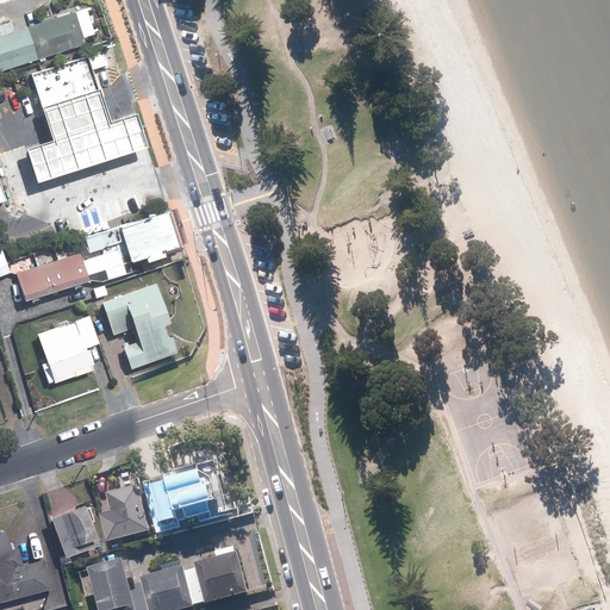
[(0,25),(0,69),(85,44),(82,37),(93,33),(87,14),(76,18),(74,12),(14,31),(12,23),(0,25)]
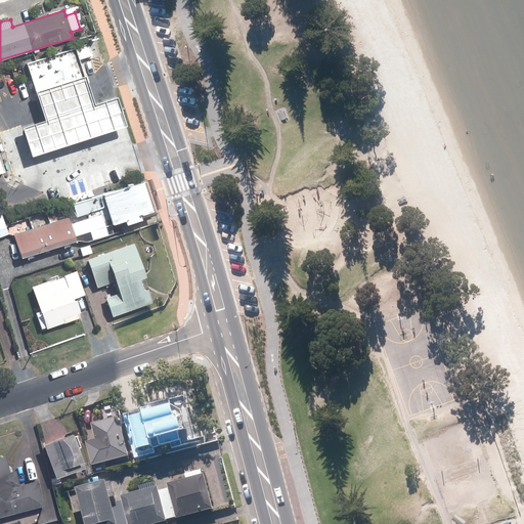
[(28,64),(45,120),(22,128),(32,157),(125,127),(116,97),(94,104),(79,59),(93,55),(90,45),(28,64)]
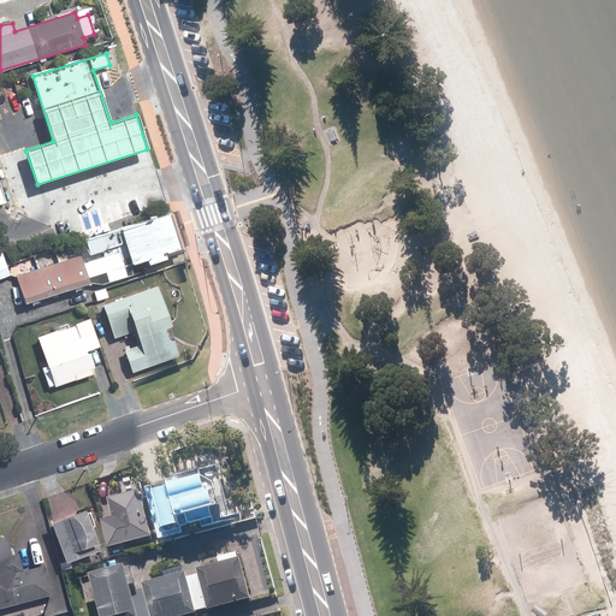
[(130,274),(128,264),(143,259),(159,254),(178,248),(170,219),(167,214),(76,242),(80,256),(89,283),(101,283),(130,274)]
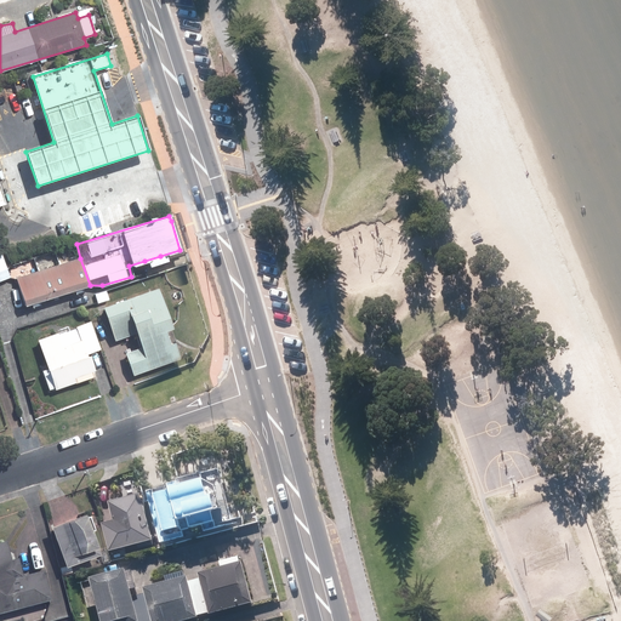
[(0,281),(11,278),(3,255),(0,255),(0,281)]
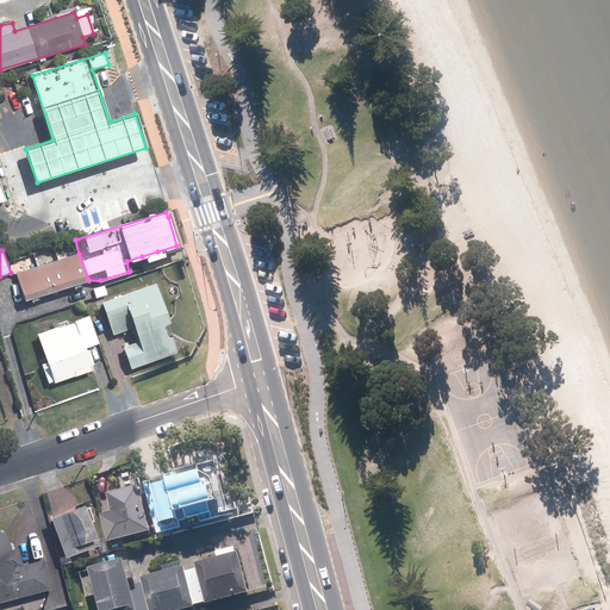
[(86,280),(88,280),(79,254),(14,273),(23,299),(86,280)]
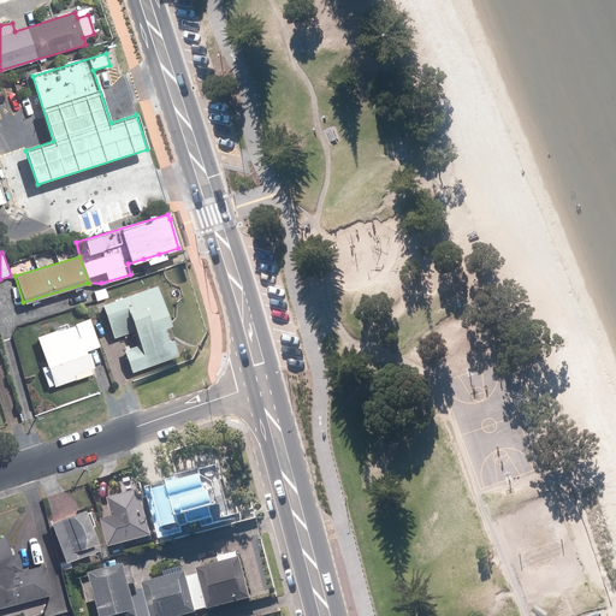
[(142,344),(128,349),(135,371),(181,355),(173,332),(167,335),(165,327),(172,325),(159,285),(105,304),(117,336),(137,329),(142,344)]
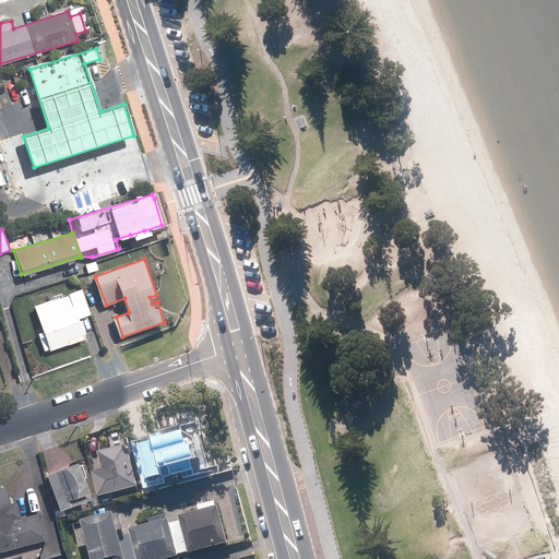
[(96,262),(86,265),(88,273),(99,270),(96,262)]
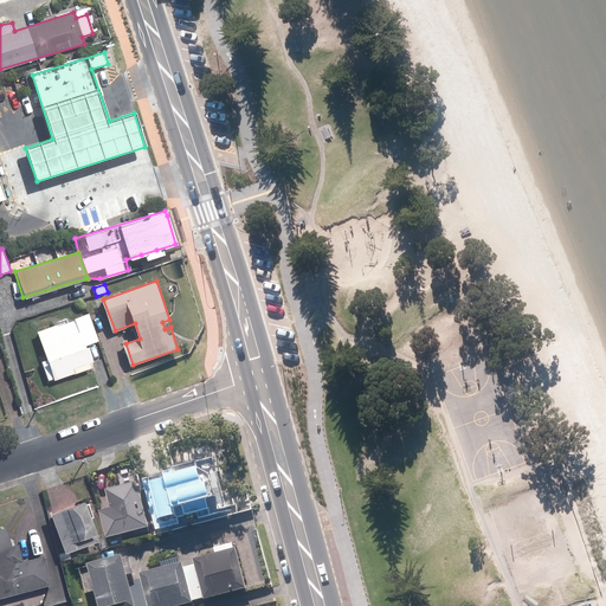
[(84,346),(97,341),(86,315),(55,327),(55,324),(34,331),(45,361),(39,363),(46,380),(51,378),(52,381),(90,367),(88,362),(90,362),(84,346)]
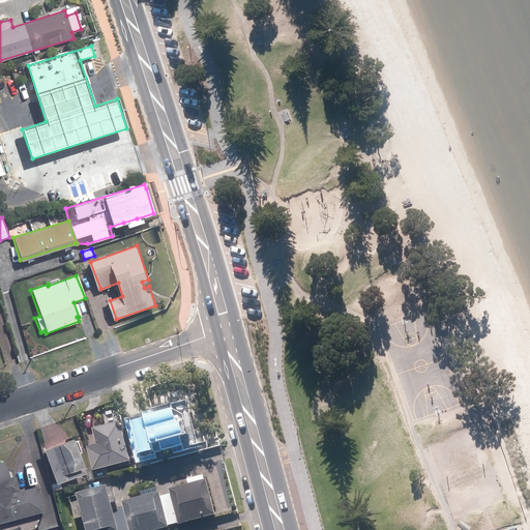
[(172,403),(143,410),(144,413),(125,418),(138,463),(156,458),(155,452),(163,450),(163,448),(172,445),(174,453),(199,447),(186,399),(172,403)]
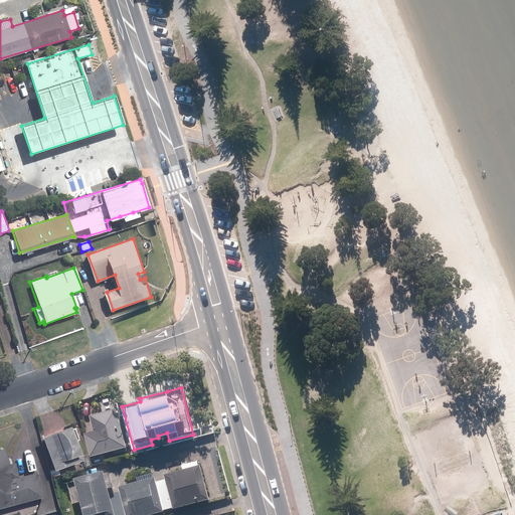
[(94,431),(83,433),(90,456),(126,446),(116,407),(89,414),(94,431)]
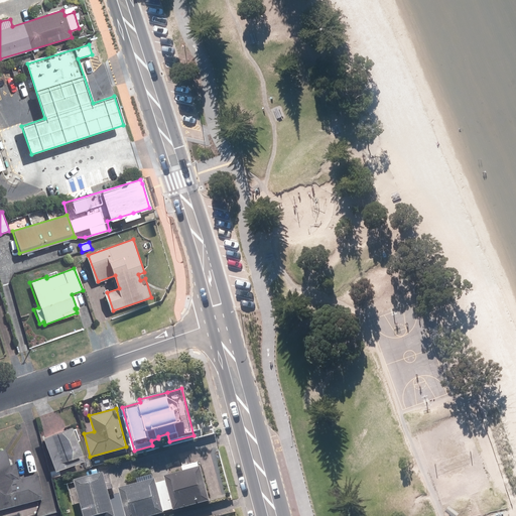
[(69,424),(41,434),(53,468),(82,458),(69,424)]
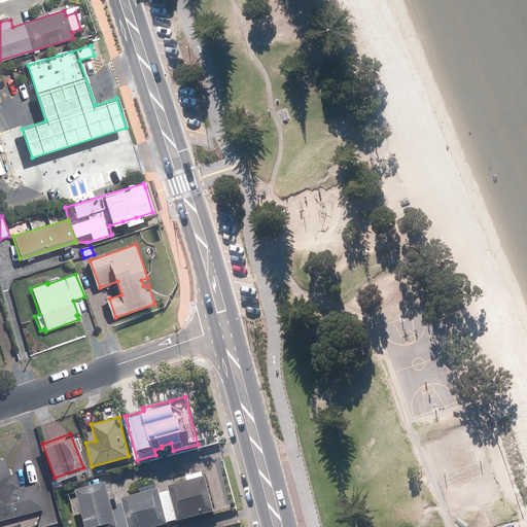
[(6,460),(0,461),(0,521),(44,511),(38,485),(21,489),(16,475),(10,477),(6,460)]
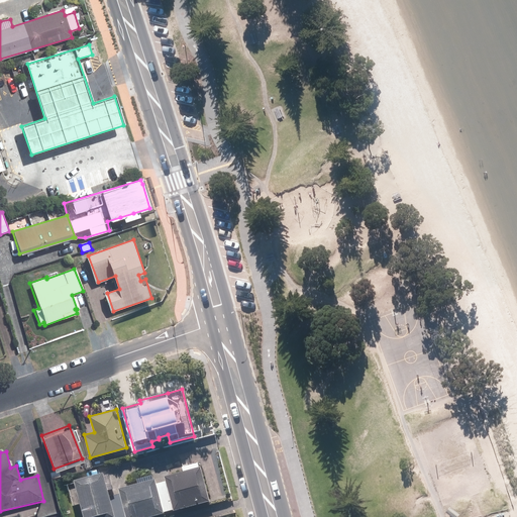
[(82,458),(85,468),(91,467),(88,456),(82,458)]
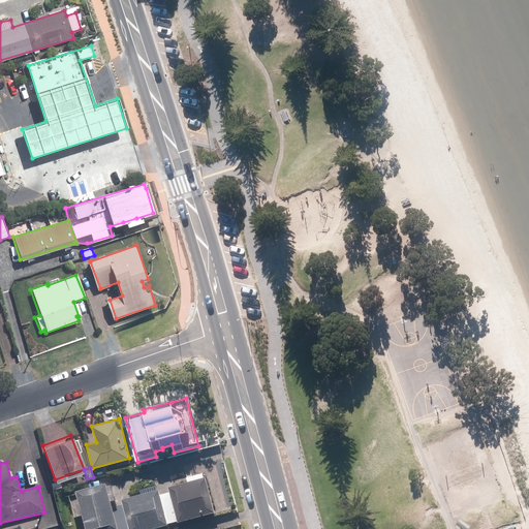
[(190,483),(172,488),(173,493),(180,522),(181,523),(217,514),(208,478),(206,479),(190,483)]
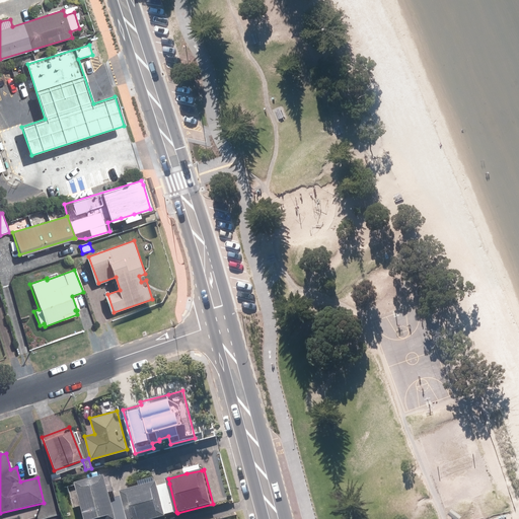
[(56,471),(48,473),(51,480),(58,478),(56,471)]
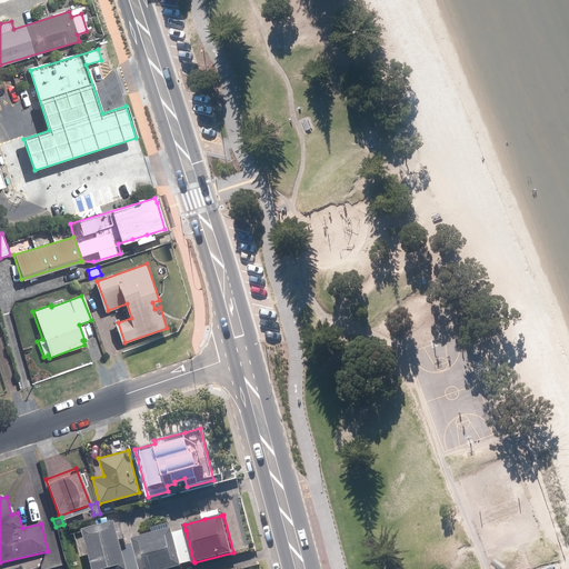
[(95,568),(128,568),(129,568),(116,520),(85,529),(95,568)]
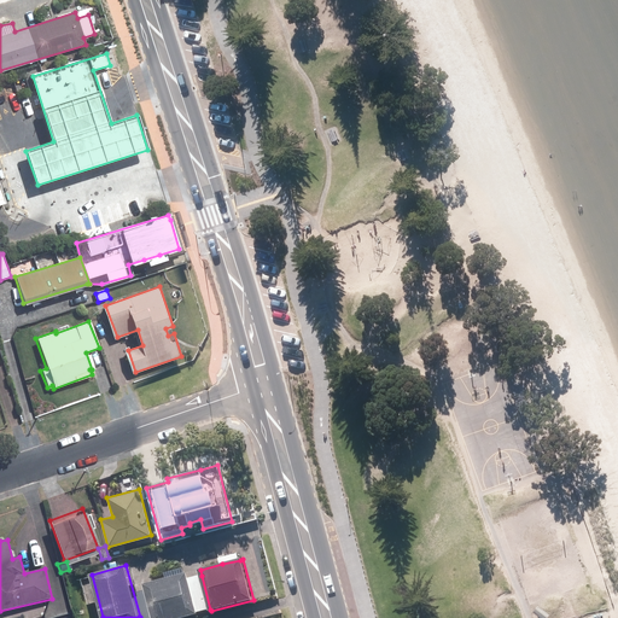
[(188,573),(145,586),(152,617),(185,617),(199,614),(198,613),(188,573)]
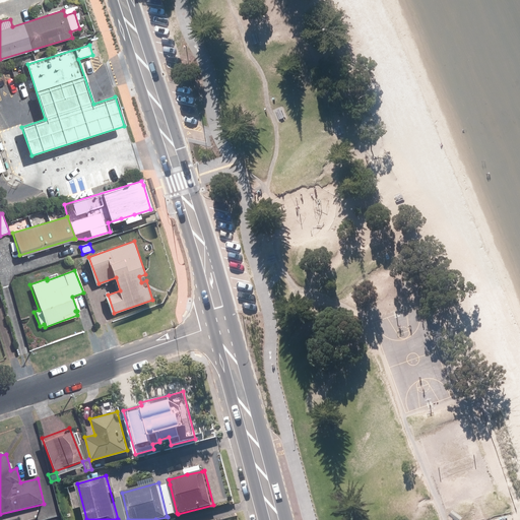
[(448,515),(455,519),(458,519),(462,517),(452,509),(448,515)]
